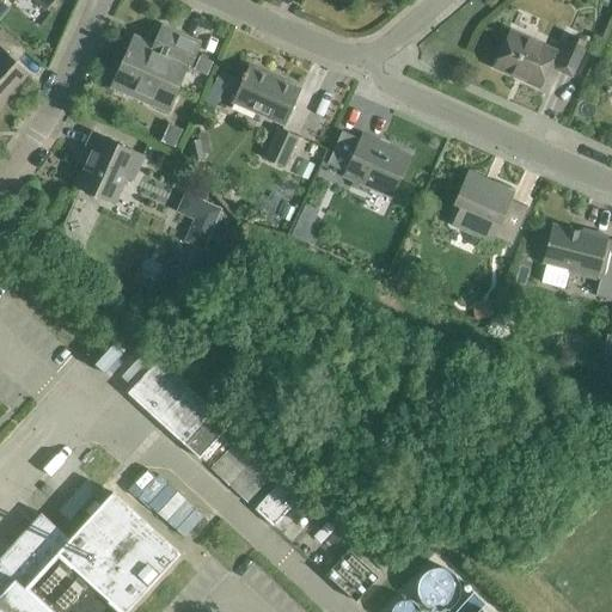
[(0,110),(31,77),(16,63),(26,53),(1,29),(0,30),(0,110)]
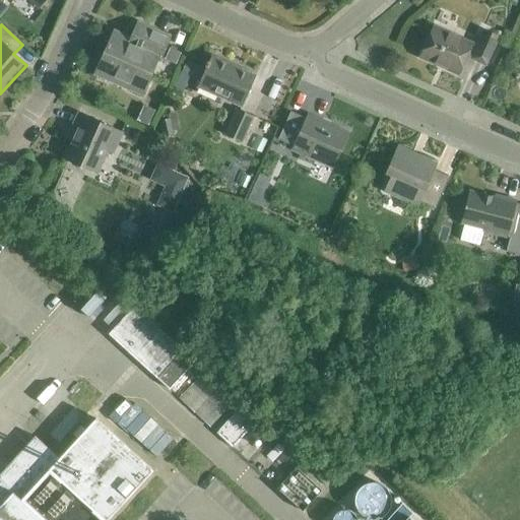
[(158,60),(169,38),(138,24),(129,45),(113,38),(95,75),(140,94),(156,59),(158,60)]
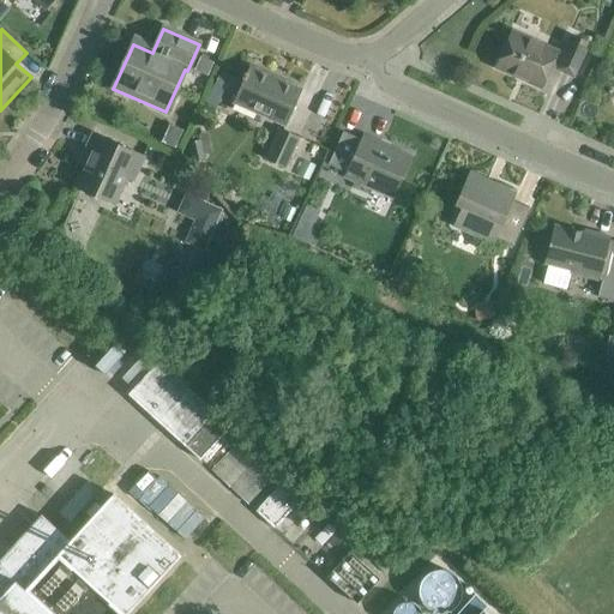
[(495,68),(541,89),(551,67),(573,77),(588,44),(572,37),(564,54),(512,31),(495,68)]
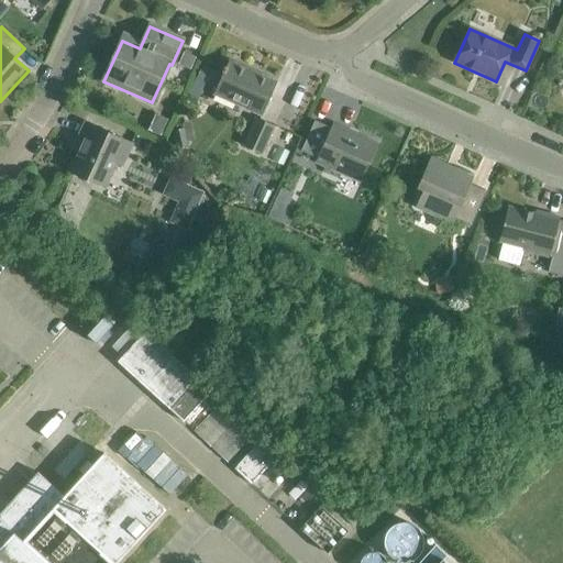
[(197,78),(217,87),(213,95),(262,116),(277,83),(229,62),(223,74),(203,65),(197,78)]
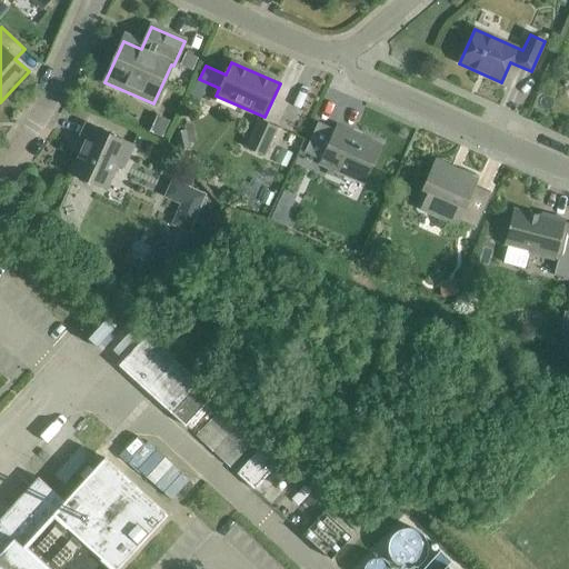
[(533,101),(542,78),(530,73),(522,97),(533,101)]
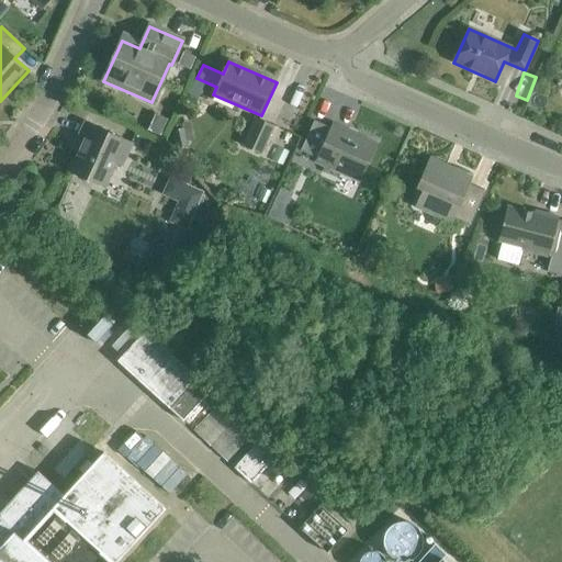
[(243,146),(260,155),(273,126),(255,119),(243,146)]
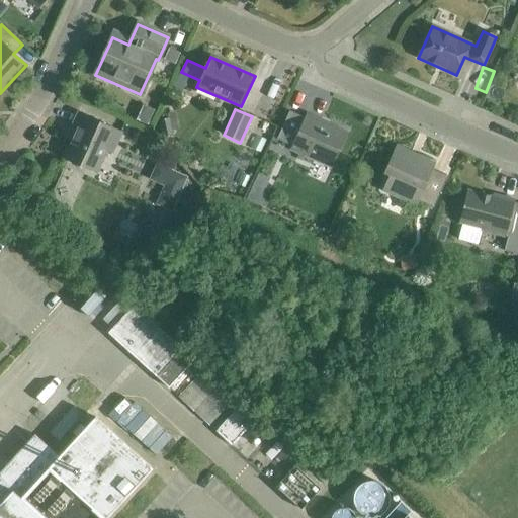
[(315,158),(332,166),(347,133),(306,114),(304,118),(289,111),(276,140),(291,146),(290,148),(299,152),(296,159),(312,165),(315,158)]
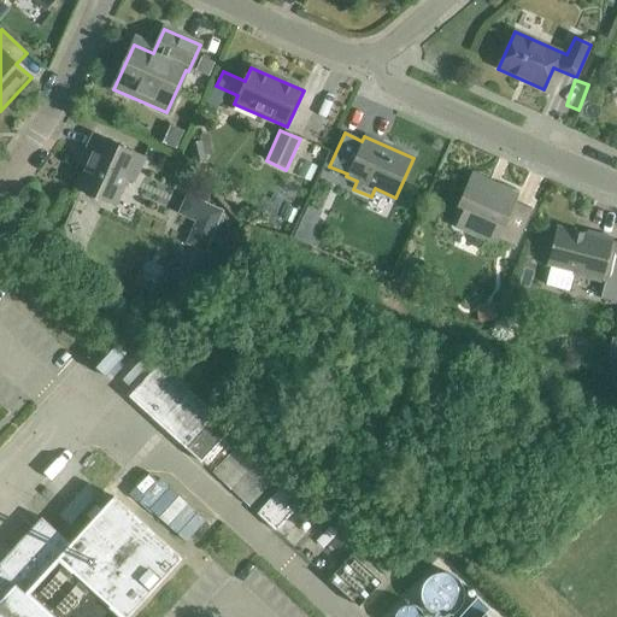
[(134,182),(145,158),(93,135),(86,152),(92,156),(77,189),(115,206),(127,178),(134,182)]
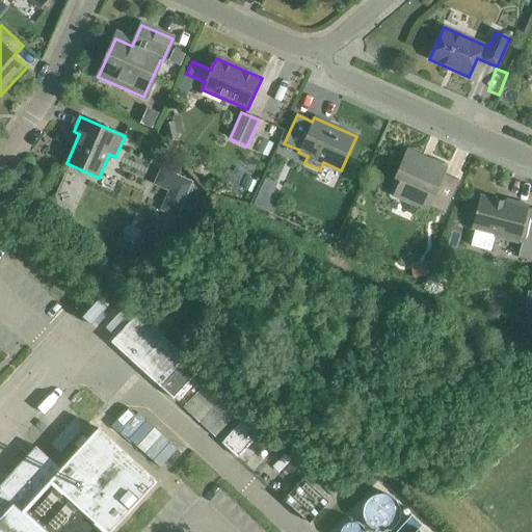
[(195,156),(197,169),(211,168),(209,154),(195,156)]
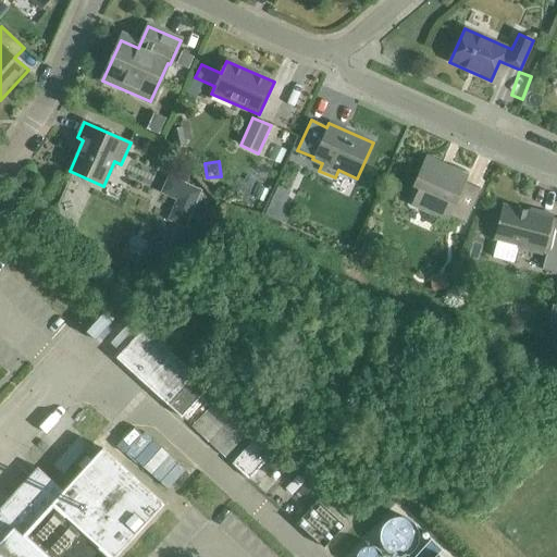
[(434,210),(466,224),(481,189),(466,183),(468,176),(449,168),(446,174),(422,163),(412,186),(419,188),(411,206),(432,214),(434,210)]
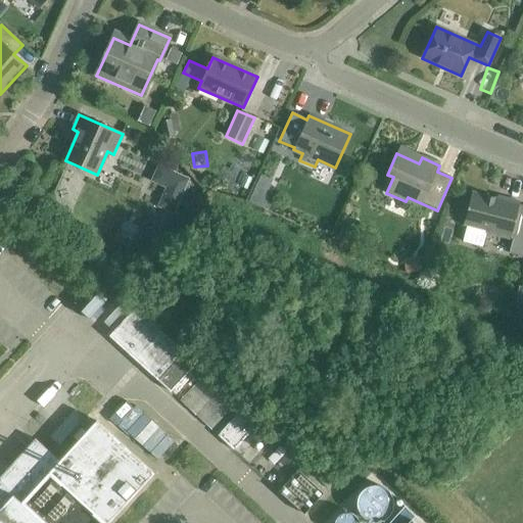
[(174,215),(182,195),(165,188),(157,207),(174,215)]
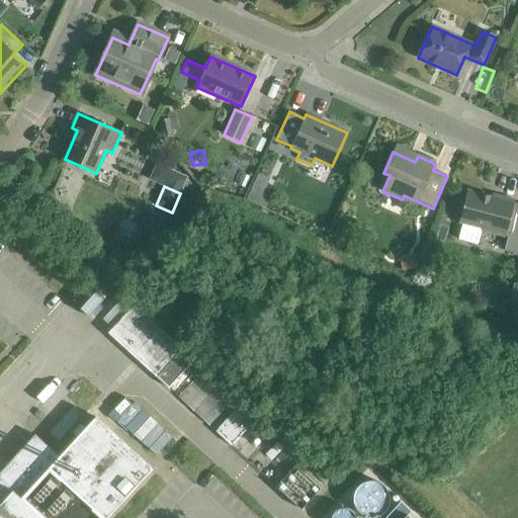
[(478,245),(481,231),(507,238),(504,251),(517,254),(517,221),(510,220),(515,200),(493,195),(492,197),(467,190),(458,223),(462,224),(458,240),(478,245)]
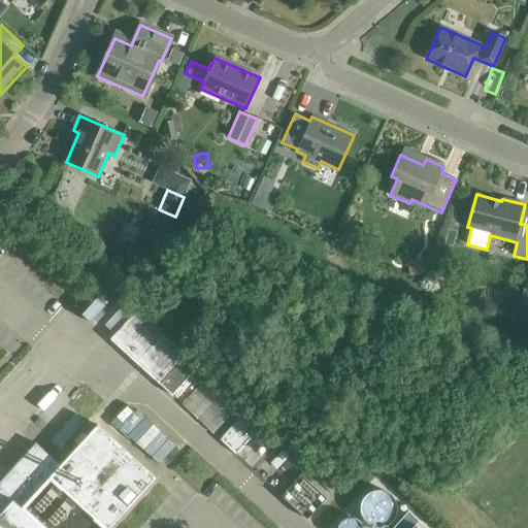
[(410,263),(413,273),(429,270),(427,259),(410,263)]
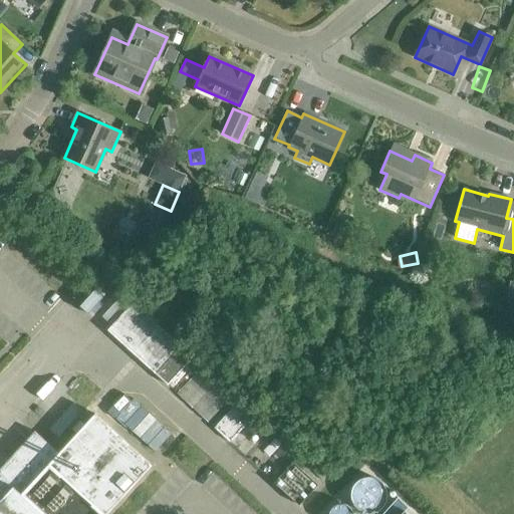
[(94,310),(109,293),(100,285),(85,302),(94,310)]
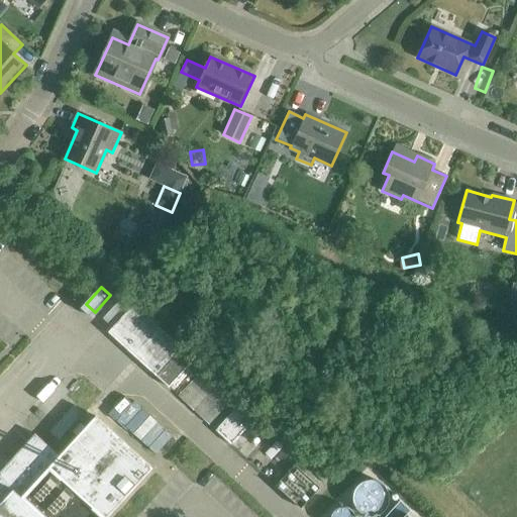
[(108,332),(157,377),(169,388),(194,360),(133,305),(108,332)]
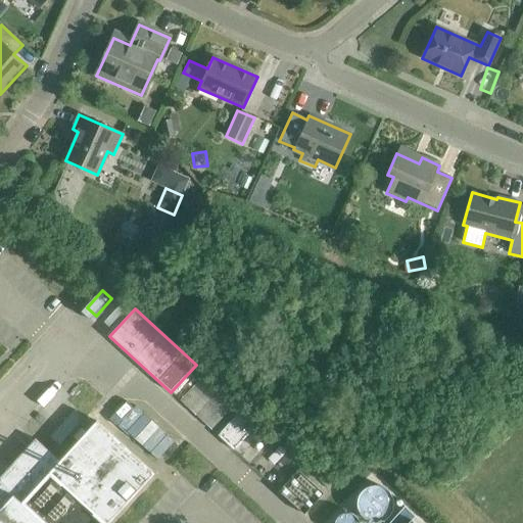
[(180,401),(211,430),(237,401),(205,373),(180,401)]
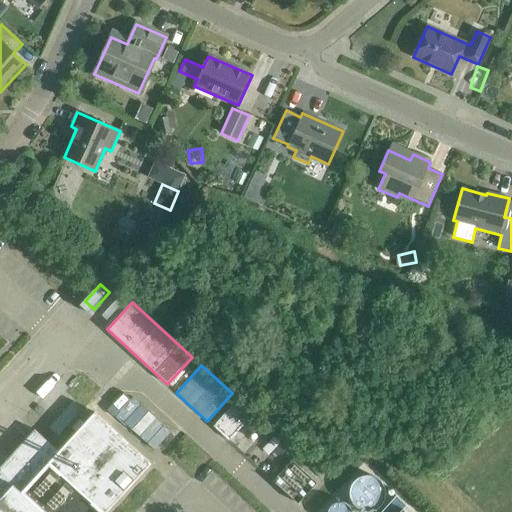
[(56,394),(63,375),(53,371),(45,390),(56,394)]
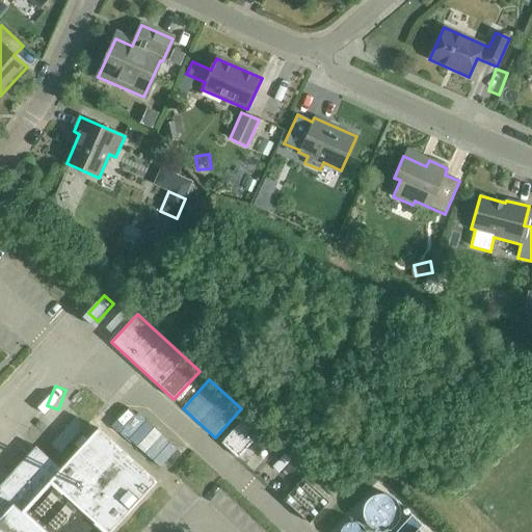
[(185,447),(132,405),(116,425),(168,467),(185,447)]
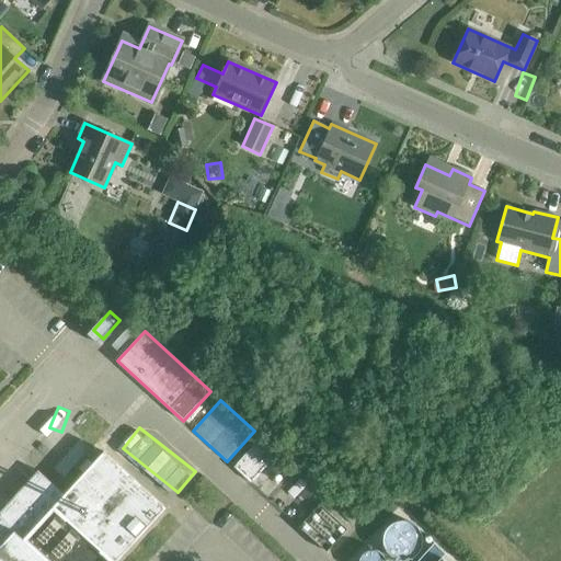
[(71,474),(93,444),(82,436),(60,468),(71,474)]
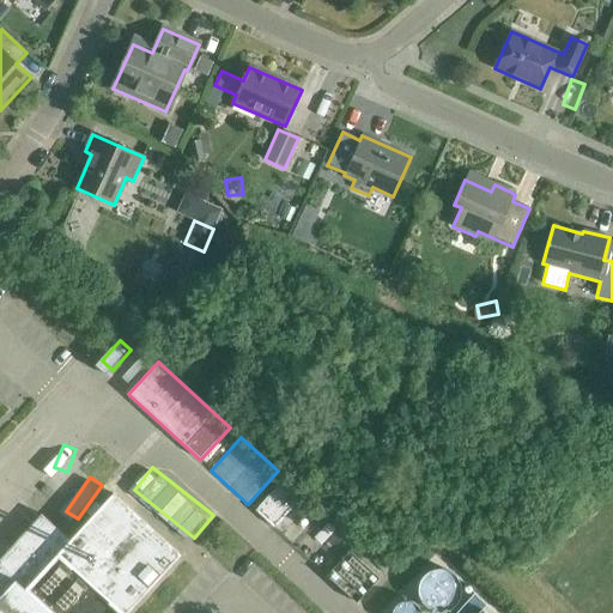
[(255,510),(274,528),(304,495),(285,478),(255,510)]
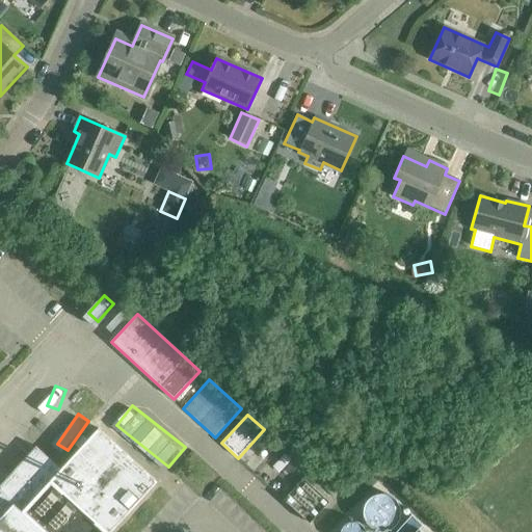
[(0,531),(109,531),(156,481),(98,428),(60,470),(35,447),(34,447),(0,484),(0,490),(9,500),(0,510),(0,531)]
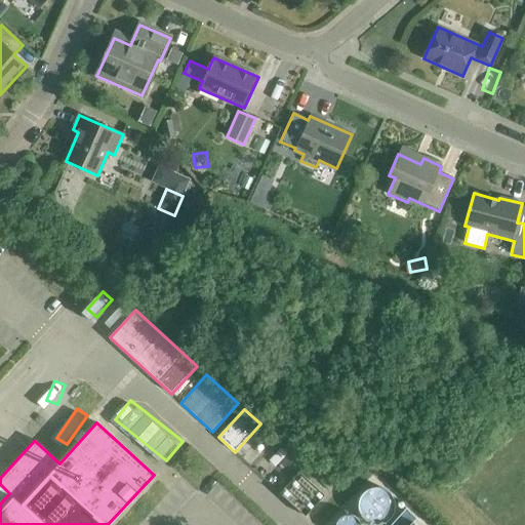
[(298,472),(279,493),(305,517),(324,495),(314,486),(305,477),(298,472)]
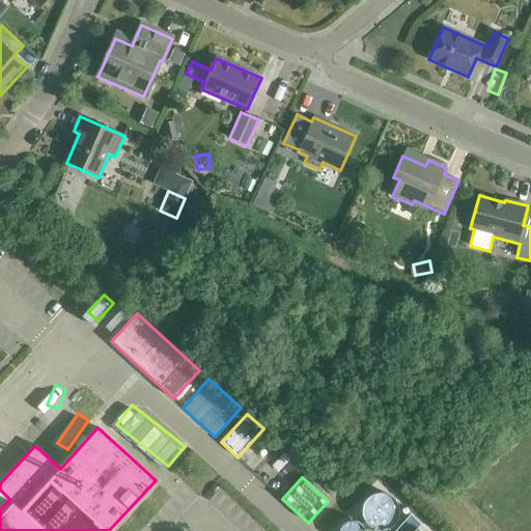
[(374,494),(371,496),(368,498),(366,500),(364,503),(363,506),(362,509),(362,512),(362,516),(363,520),(365,523),(367,525),(370,527),(372,529),(376,530),(380,530),(383,530),(386,529),(389,528),(392,526),(394,524),(396,521),(398,518),(398,514),(398,510),(398,507),(397,504),(395,501),(393,499),(391,497),(388,495),(385,494),(381,493),(378,494),(374,494)]
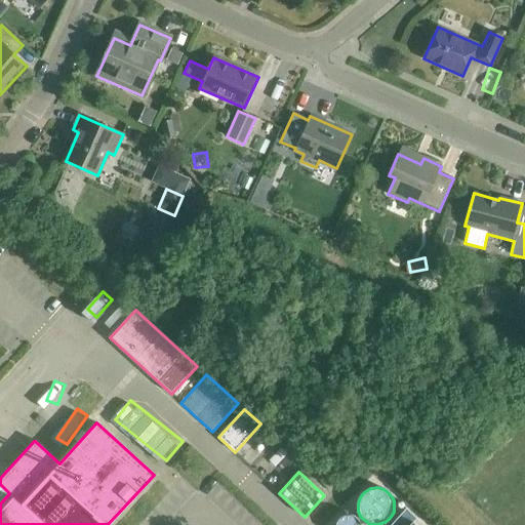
[(405,509),(390,524),(414,524),(412,522),(416,519),(405,509)]
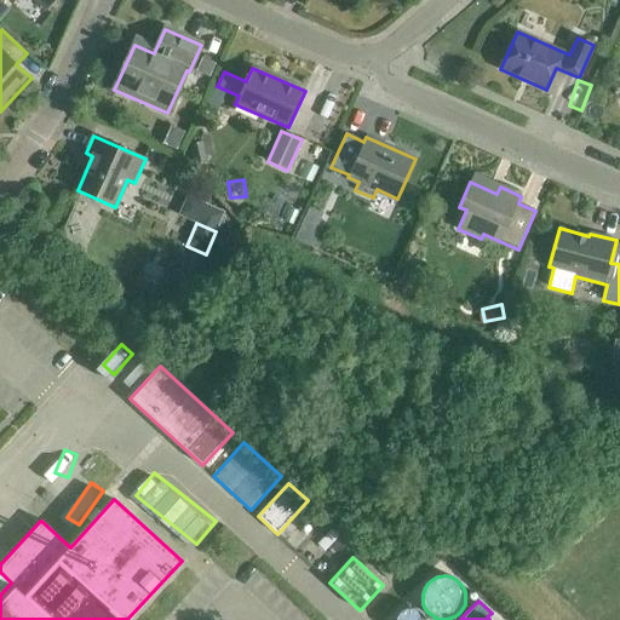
[(409,608),(407,609),(403,609),(401,612),(400,613),(397,615),(396,618),(395,619),(425,619),(424,618),(423,615),(422,613),(419,612),(418,609),(414,609),(412,608),(409,608)]
